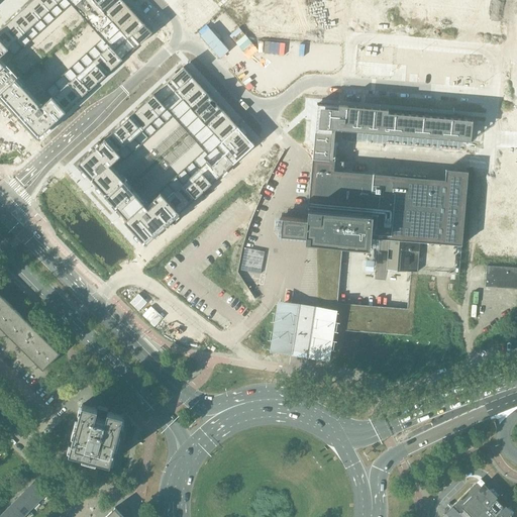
[(37,0),(30,0),(26,4),(39,18),(47,11),(37,0)]
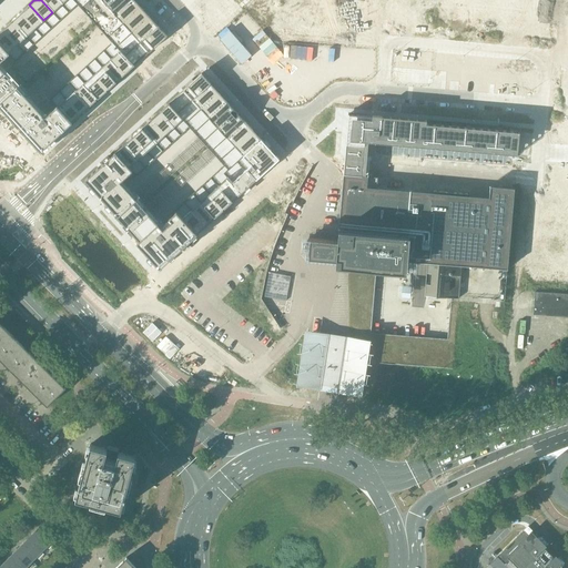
[(57,0),(41,0),(52,12),(61,4),(57,0)]
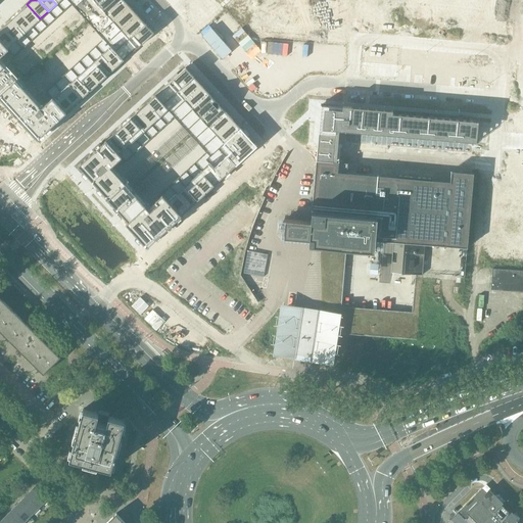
[(101,0),(109,9),(119,0),(101,0)]
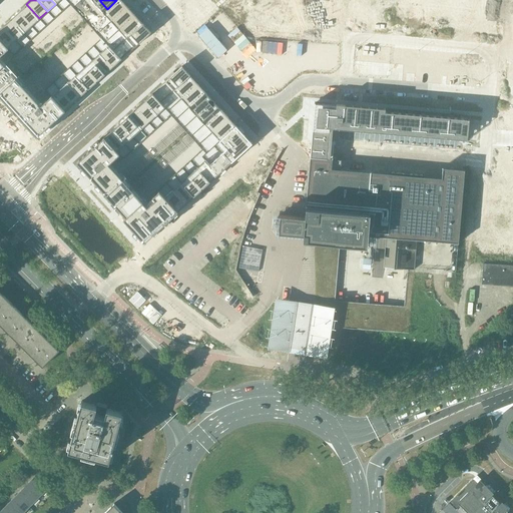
[(121,0),(116,0),(107,9),(115,17),(127,6),(121,0)]
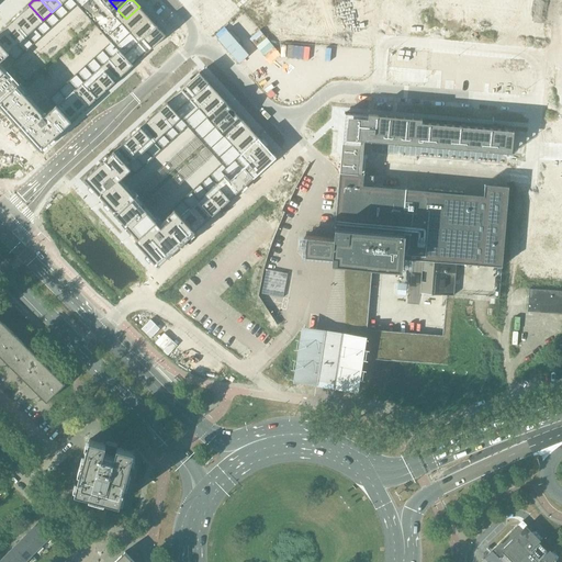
[(29,4),(20,13),(34,27),(43,20),(29,4)]
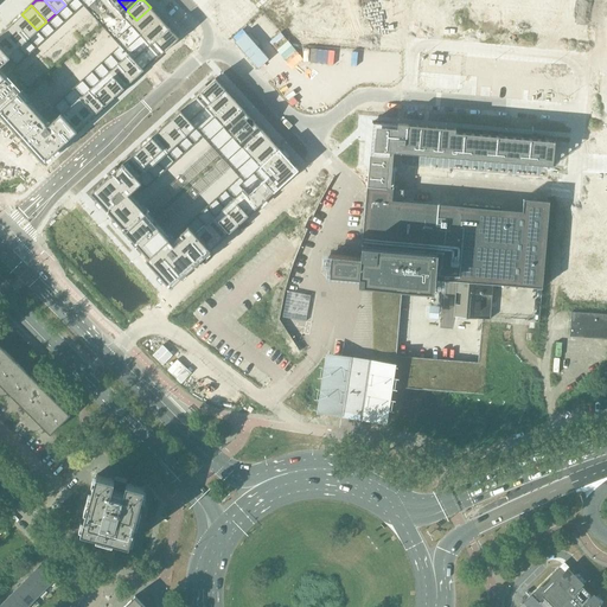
[(567,34),(576,34),(579,6),(568,6),(567,34)]
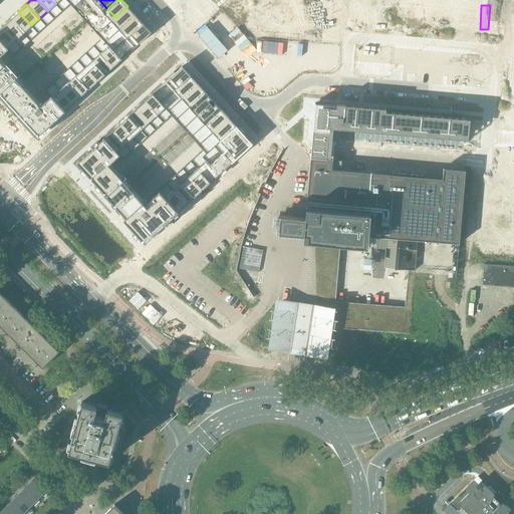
[(127,6),(115,17),(122,26),(136,14),(127,6)]
